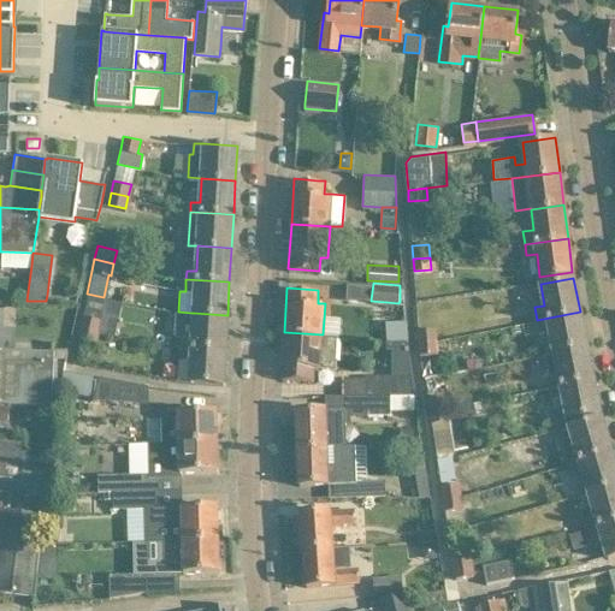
[(82,314),(80,326),(99,331),(101,318),(99,318),(104,297),(87,294),(82,314)]
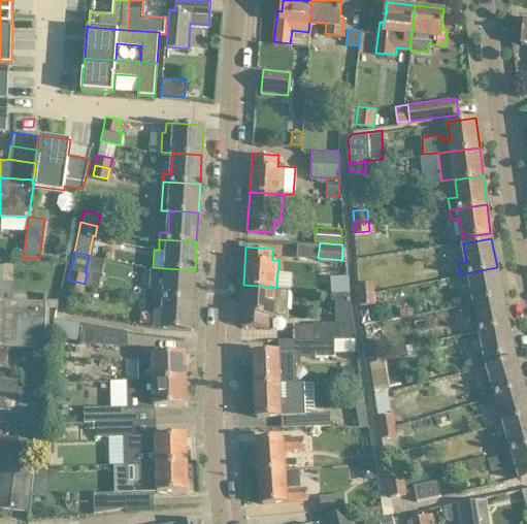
[(151,267),(150,288),(156,289),(156,296),(193,299),(195,270),(166,268),(164,268),(153,267),(151,267)]
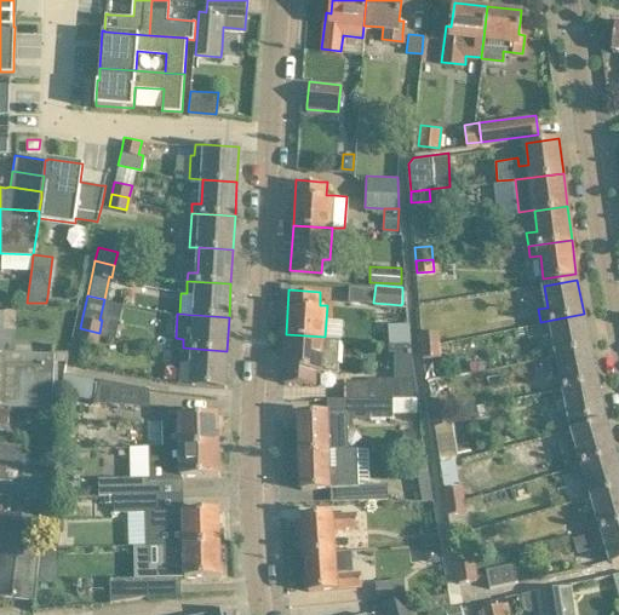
[(590,346),(584,314),(540,322),(543,332),(552,329),(557,354),(590,346)]
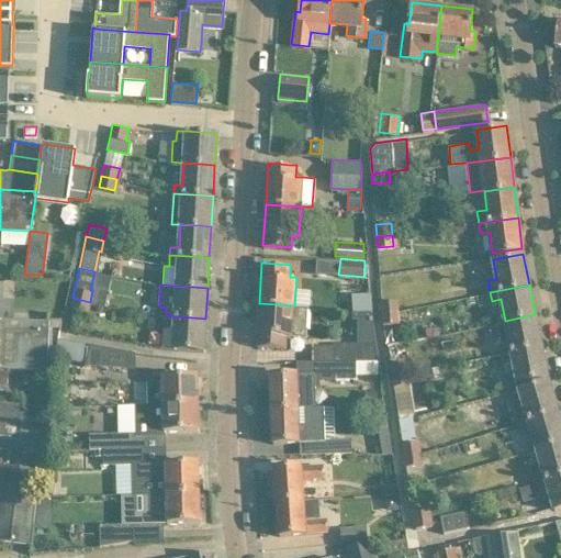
[(355,291),(351,291),(352,311),(372,310),(370,290),(355,291)]
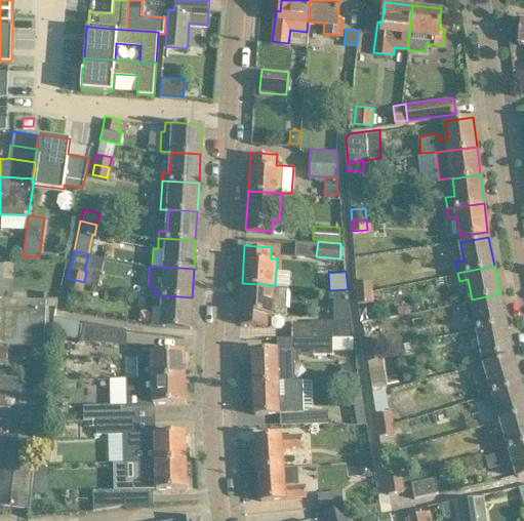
[(68,278),(66,288),(82,291),(84,282),(68,278)]
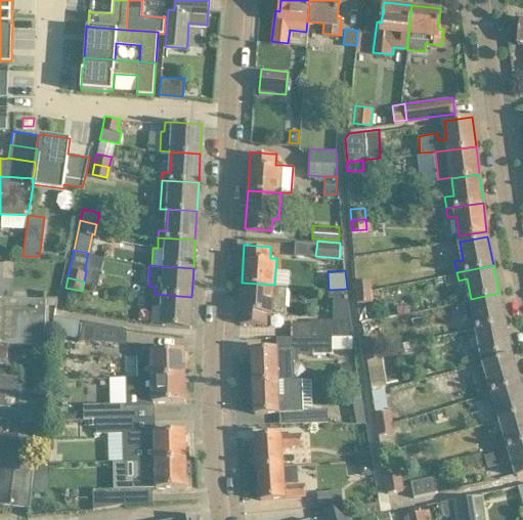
[(355,300),(372,299),(371,278),(353,279),(355,300)]
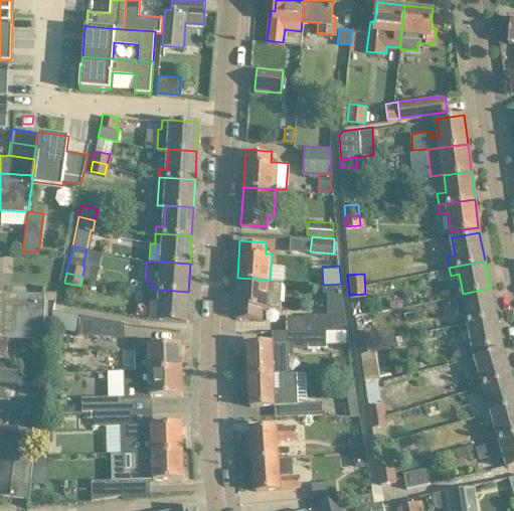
[(281,281),(270,280),(237,278),(235,316),(262,318),(263,307),(269,307),(269,306),(279,307),(281,281)]
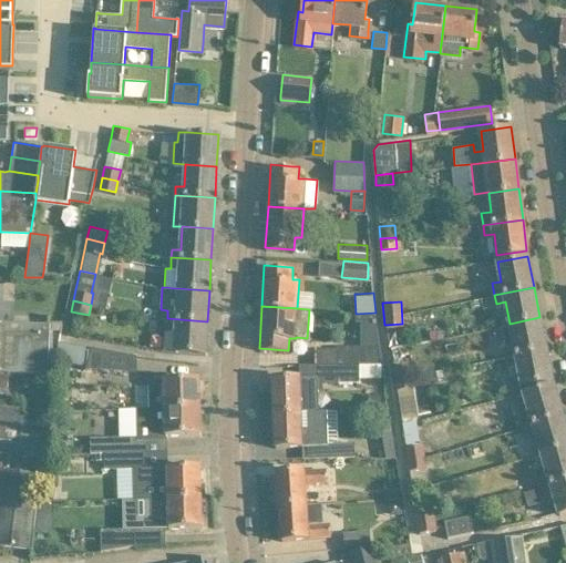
[(513,344),(504,346),(506,356),(546,348),(539,317),(510,324),(513,341),(513,344)]
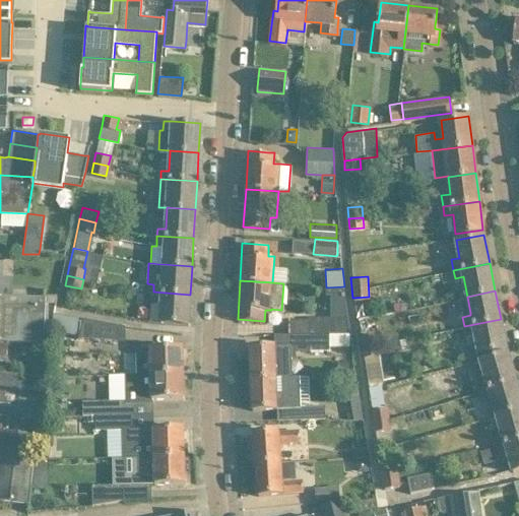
[(150,302),(150,293),(136,292),(135,301),(150,302)]
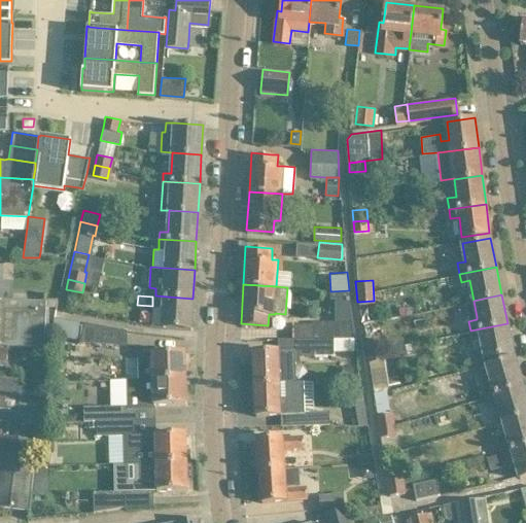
[(190,327),(193,299),(155,295),(154,307),(164,307),(163,326),(190,327)]
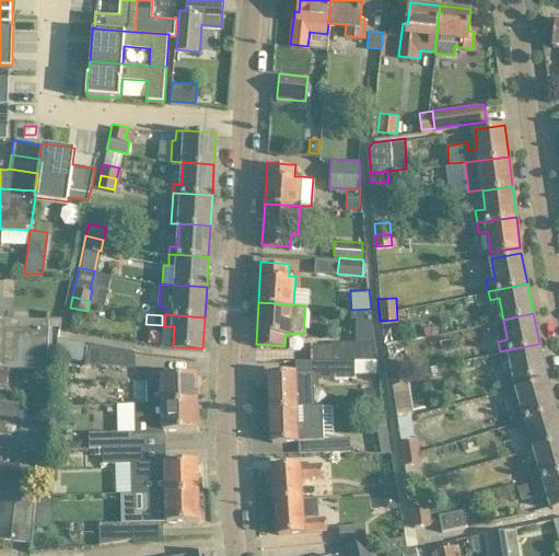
[(0,362),(46,368),(48,319),(0,316),(0,362)]
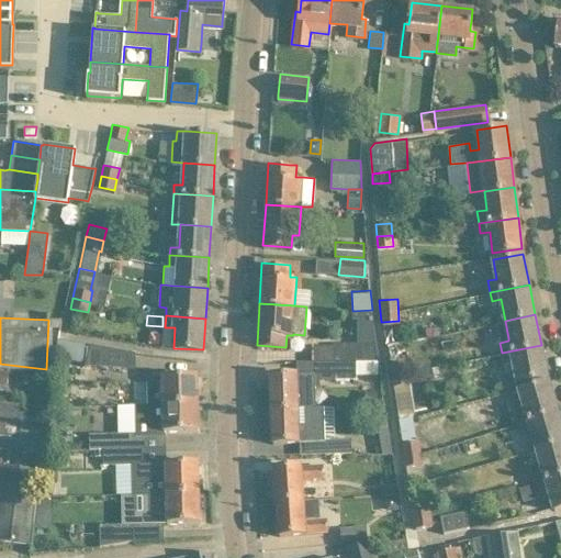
[(87,343),(57,336),(54,354),(85,360),(83,364),(135,366),(135,352),(87,342),(87,343)]
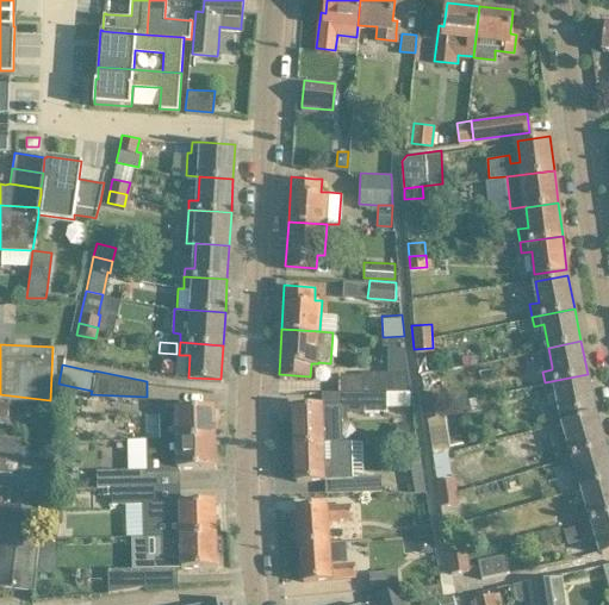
[(387,370),(364,370),(364,373),(364,374),(364,390),(364,392),(386,391),(410,391),(408,369),(389,370),(387,370)]
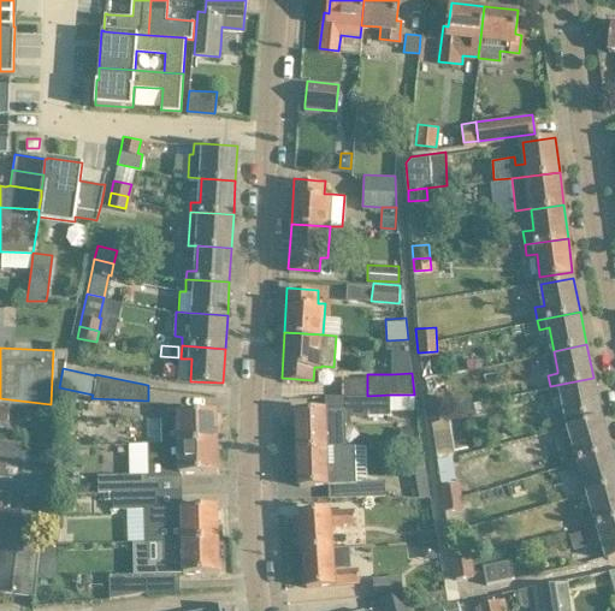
[(599,411),(593,378),(550,386),(551,396),(562,393),(567,417),(599,411)]
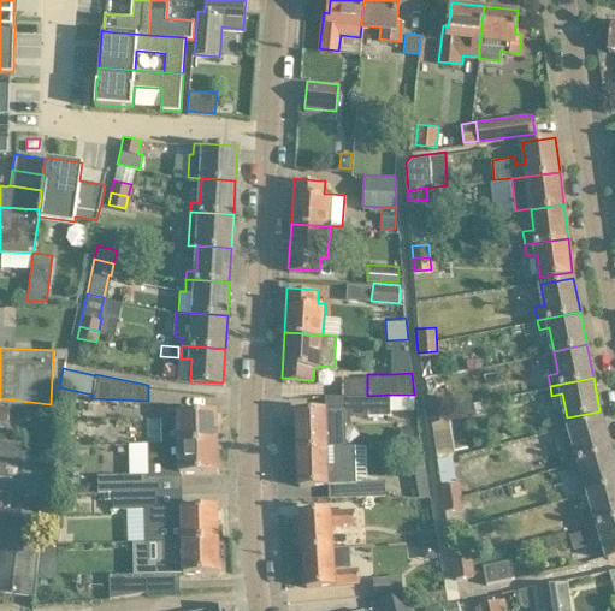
[(427,396),(426,396),(427,409),(448,405),(447,404),(445,393),(427,396)]
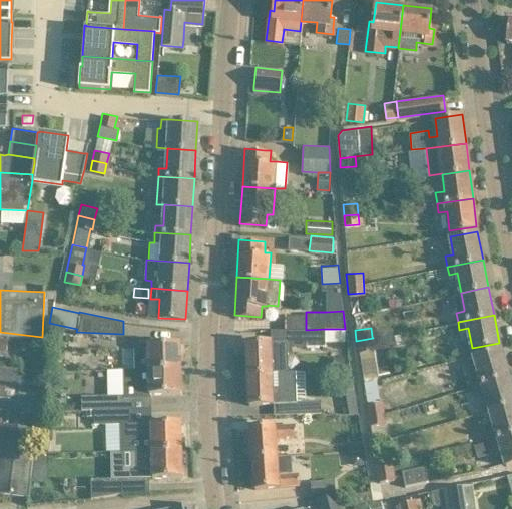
[(285,329),(274,329),(274,340),(287,340),(306,340),(306,344),(325,344),(325,337),(325,329),(306,330),(285,330),(285,329)]
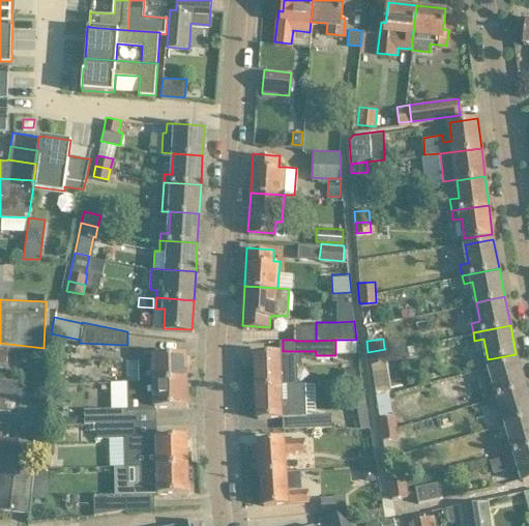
[(154,352),(154,347),(137,348),(138,379),(185,378),(185,352),(154,352)]
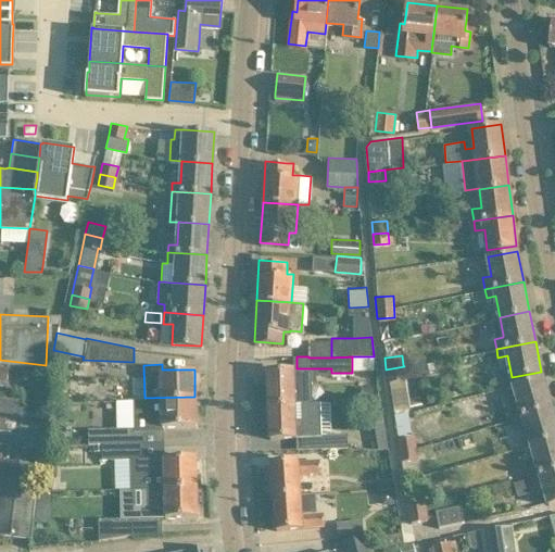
[(388,380),(405,378),(404,366),(386,369),(388,380)]
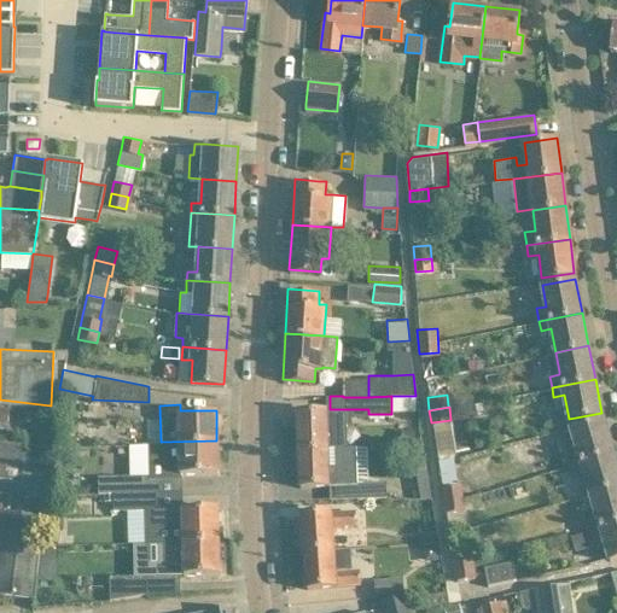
[(298,448),(327,447),(347,445),(345,409),(297,410),(298,448)]
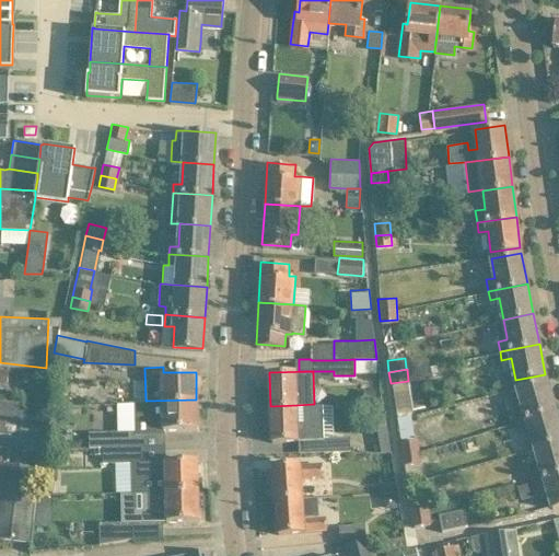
[(524,408),(514,410),(517,419),(555,408),(546,379),(525,384),(517,387),(524,408)]
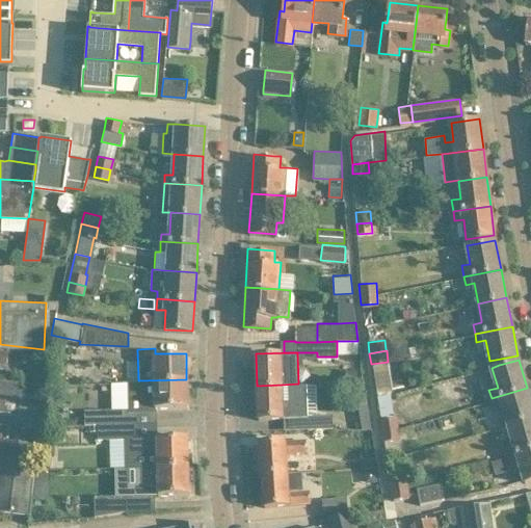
[(32,366),(31,376),(45,377),(46,367),(32,366)]
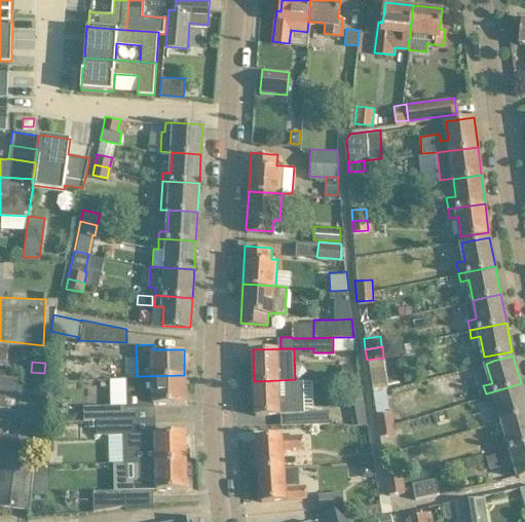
[(352,365),(341,365),(341,377),(352,377),(352,365)]
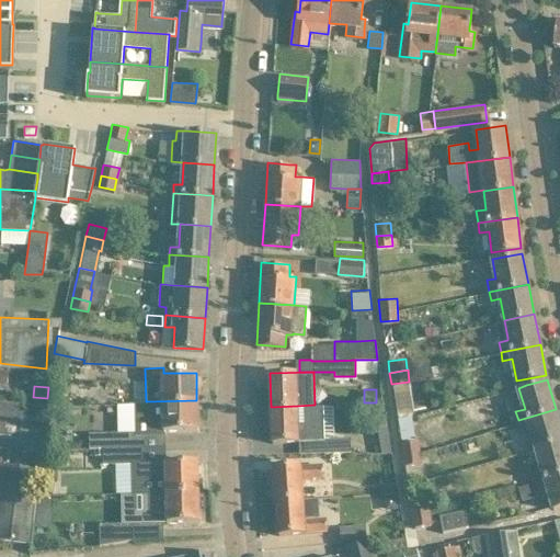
[(408,399),(395,402),(398,413),(411,409),(409,402),(408,399)]
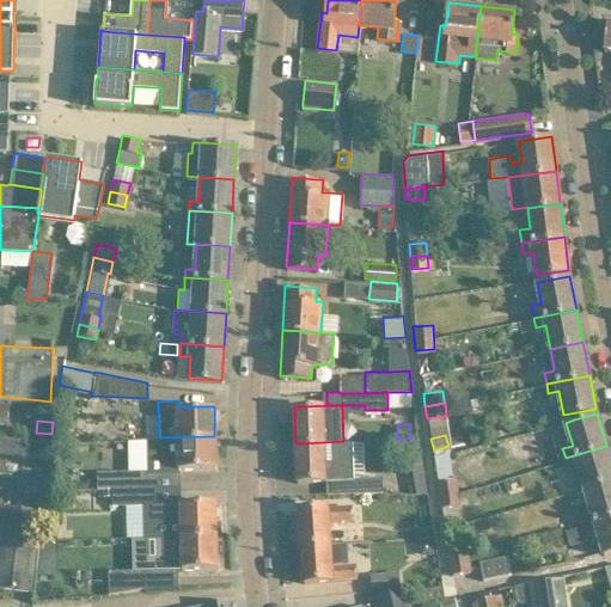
[(0,488),(4,489),(34,491),(36,453),(24,452),(25,439),(0,436),(0,488)]
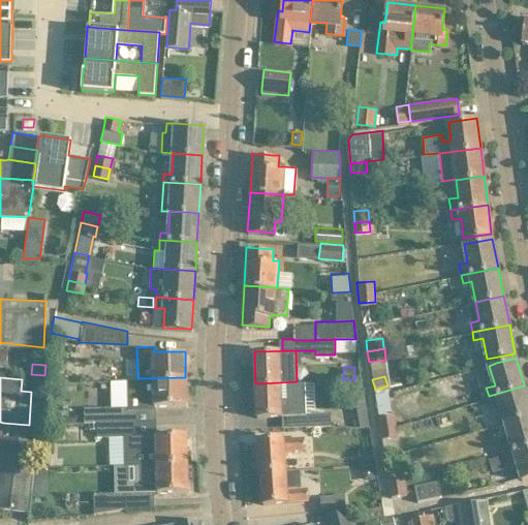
[(96,405),(96,406),(96,421),(96,422),(129,421),(129,408),(156,408),(156,405),(165,404),(186,404),(185,377),(137,378),(127,379),(127,405),(110,405),(96,405)]
